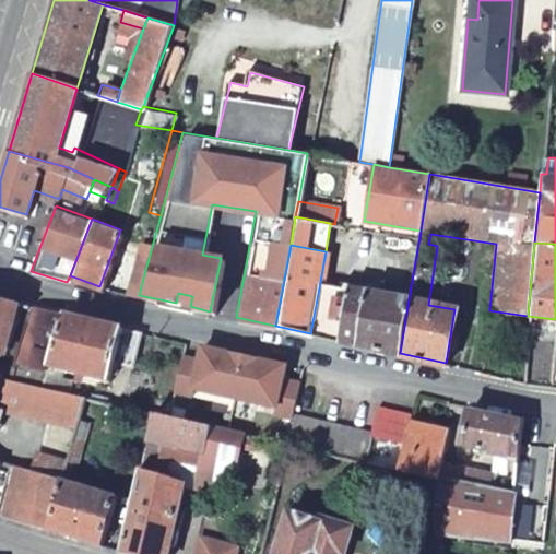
[(133,267),(126,292),(139,295),(145,270),(133,267)]
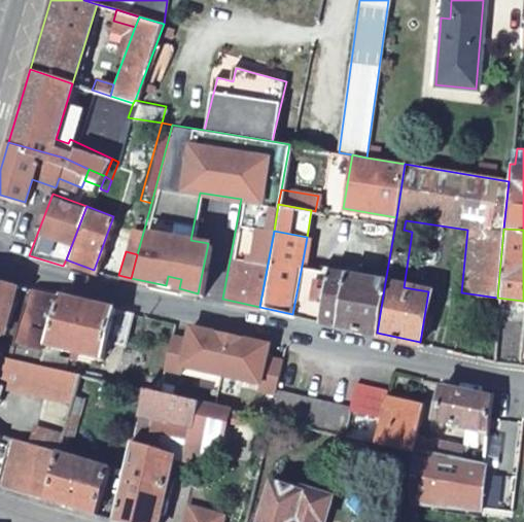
[(292,314),(318,319),(326,271),(302,266),(292,314)]
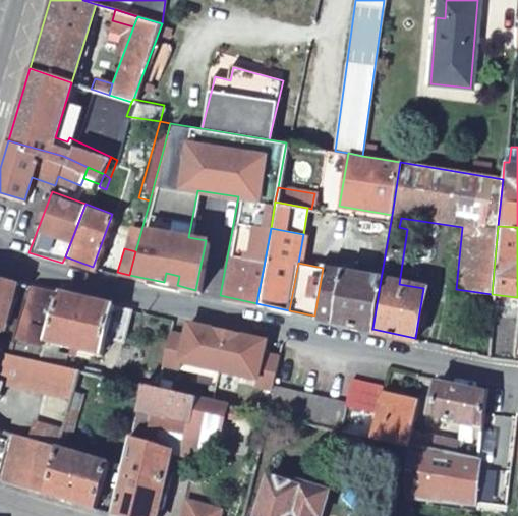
[(329,319),(338,271),(323,268),(314,316),(329,319)]
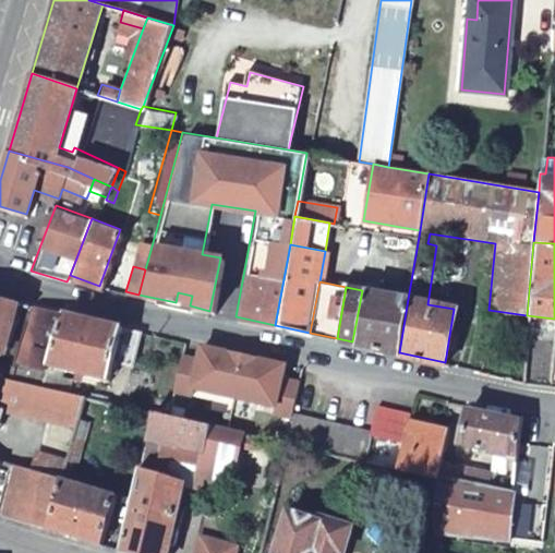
[(408,299),(362,290),(352,341),(399,352),(408,299)]
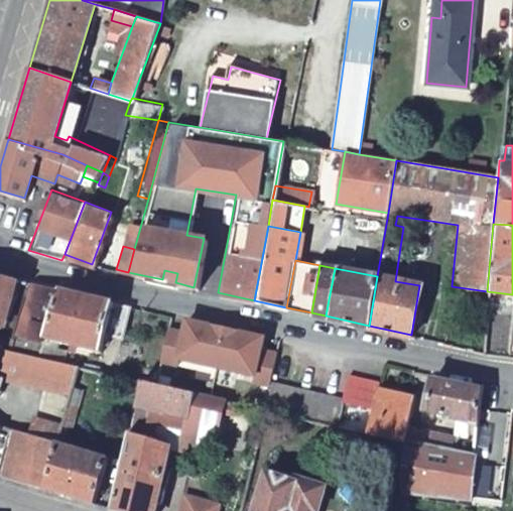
[(177,273),(164,270),(162,279),(175,282),(177,273)]
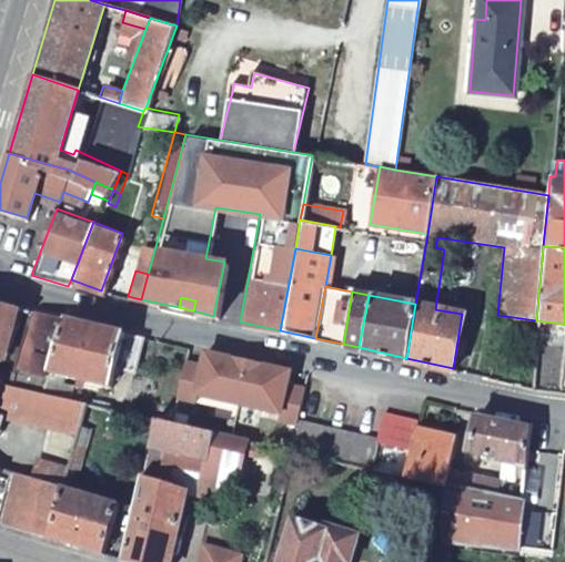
[(0,360),(13,305),(0,302),(0,360)]
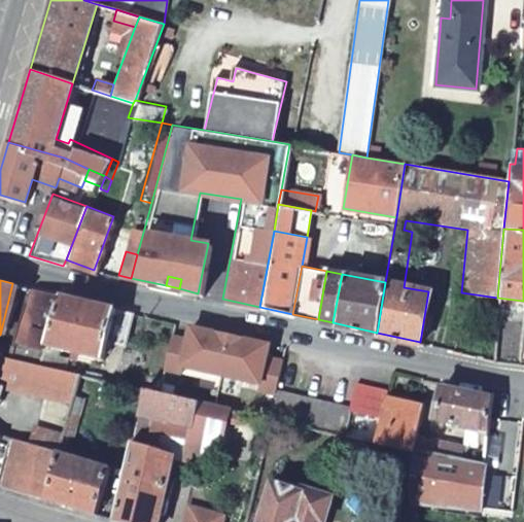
[(0,356),(41,366),(58,292),(28,286),(12,348),(0,345),(0,356)]
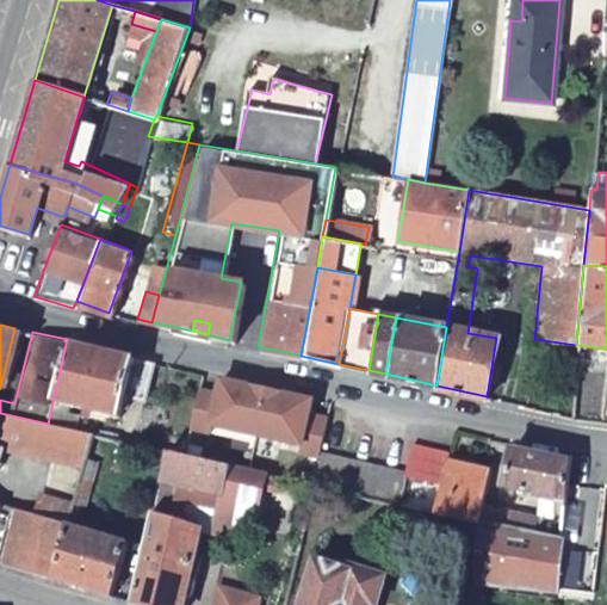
[(48,424),(74,430),(76,419),(64,417),(68,406),(116,417),(130,353),(67,339),(48,424)]
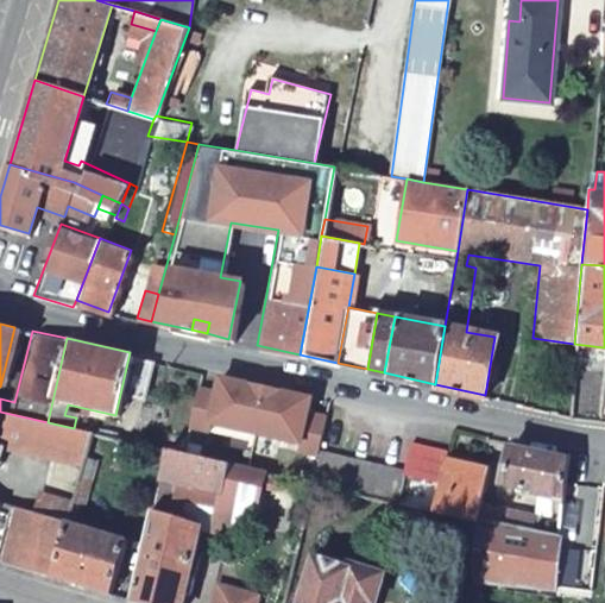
[(292,446),(313,451),(320,413),(301,408),(304,394),(214,372),(210,388),(194,383),(186,422),(206,426),(207,419),(294,440),(292,446)]
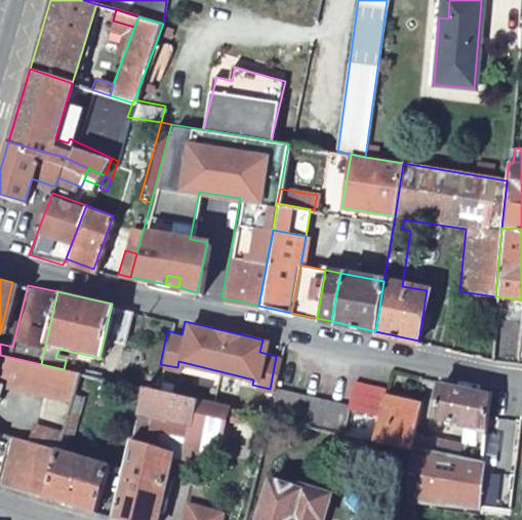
[(0,387),(67,399),(73,371),(64,369),(41,364),(0,355),(0,387)]
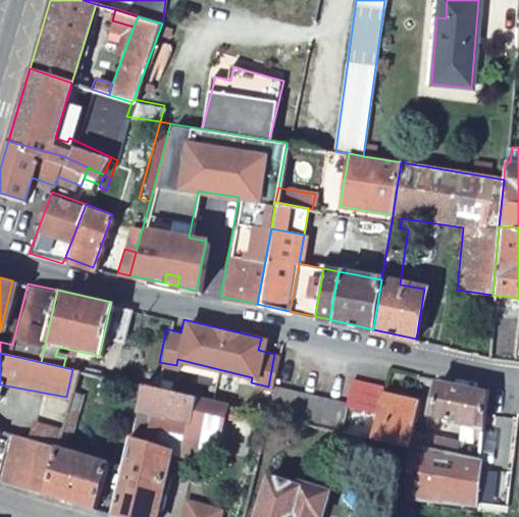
[(379,390),(379,385),(350,379),(346,401),(345,406),(374,413),(379,390)]
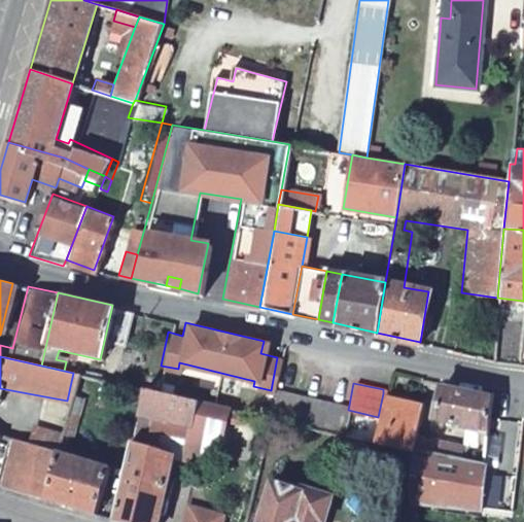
[(441,417),(486,427),(489,395),(438,384),(429,414),(434,416),(432,422),(440,423),(441,417)]
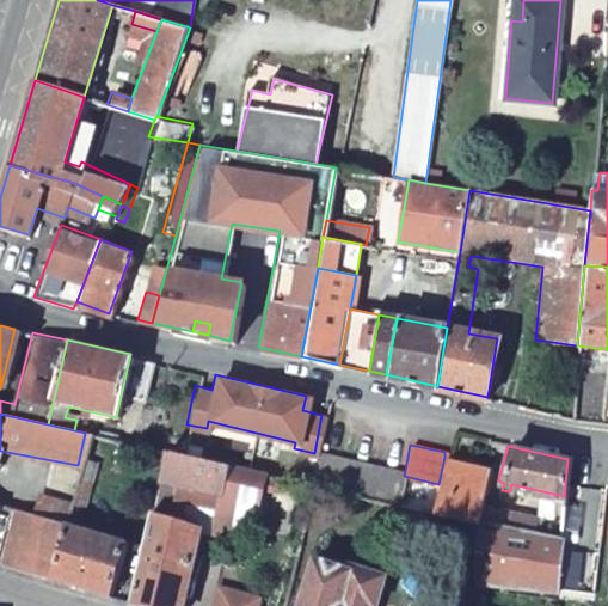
[(165,450),(133,603),(142,605),(182,605),(206,528),(209,516),(217,519),(215,530),(240,536),(269,522),(280,475),(170,451),(165,450)]
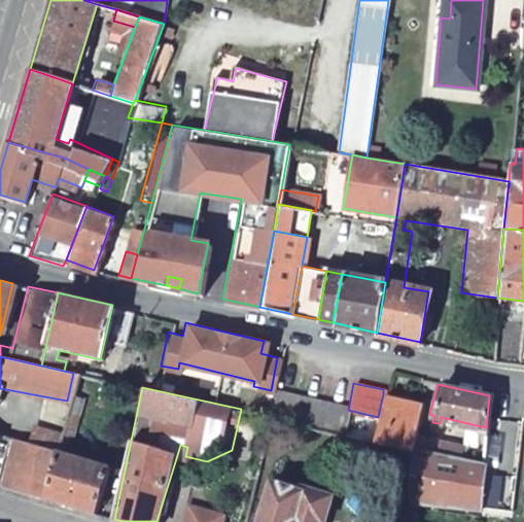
[(343,431),(348,410),(349,405),(276,387),(270,415),(343,431)]
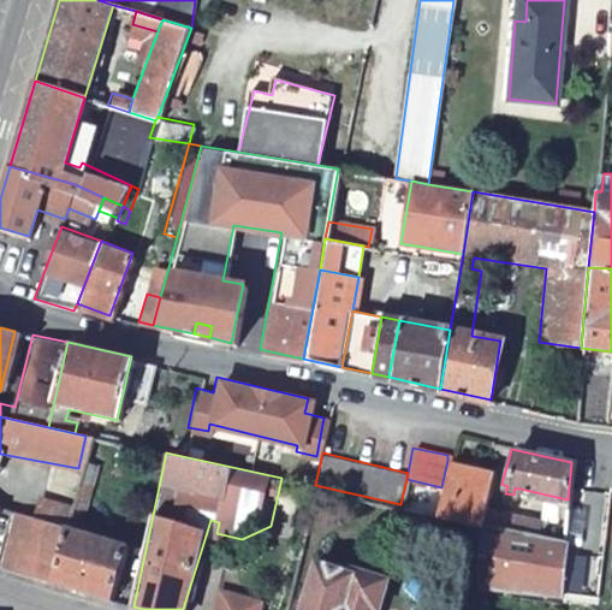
[(491,469),(447,460),(441,487),(437,513),(483,522),(491,469)]
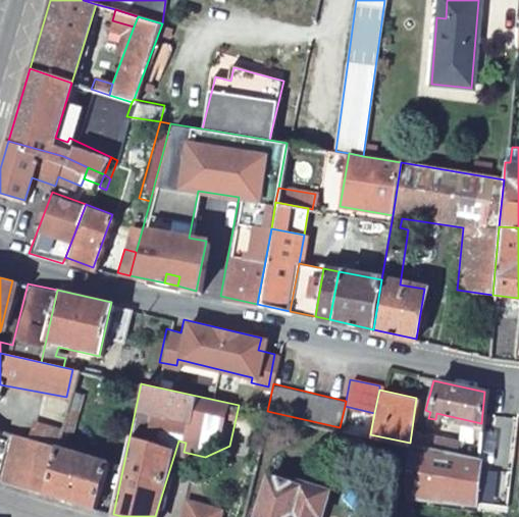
[(63,409),(60,426),(69,428),(73,411),(63,409)]
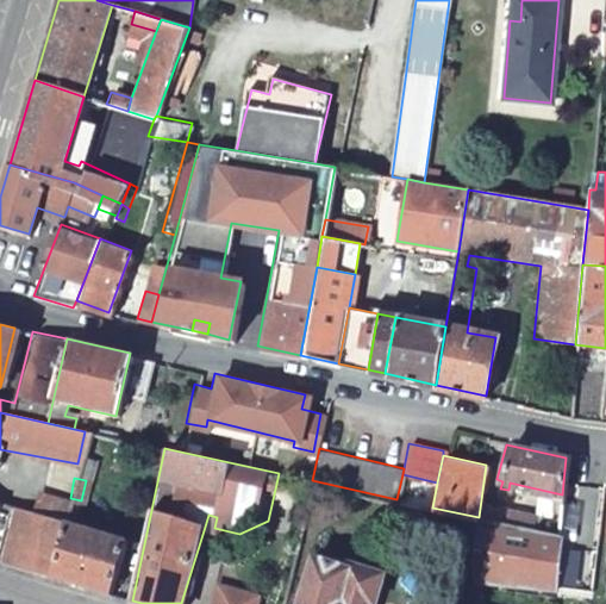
[(1,503),(66,520),(70,498),(37,490),(32,503),(7,497),(1,500),(1,503)]
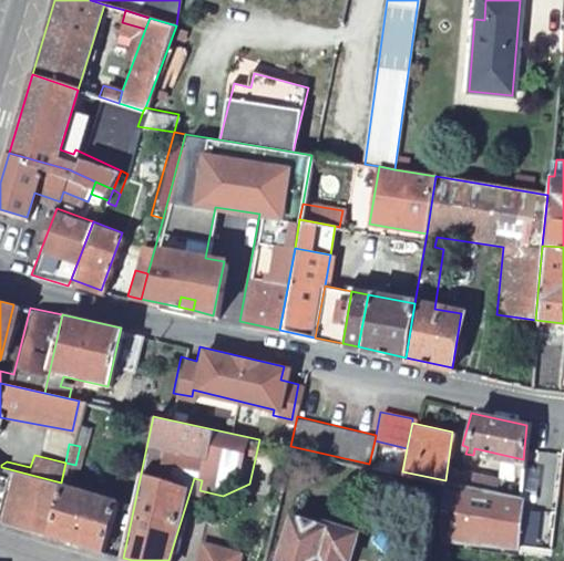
[(0,521),(49,536),(61,482),(1,467),(0,467),(0,521)]
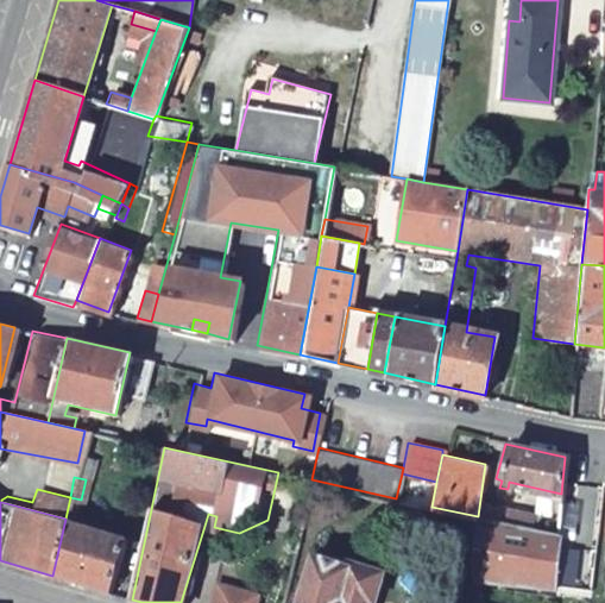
[(509,525),(533,529),(536,514),(514,508),(509,525)]
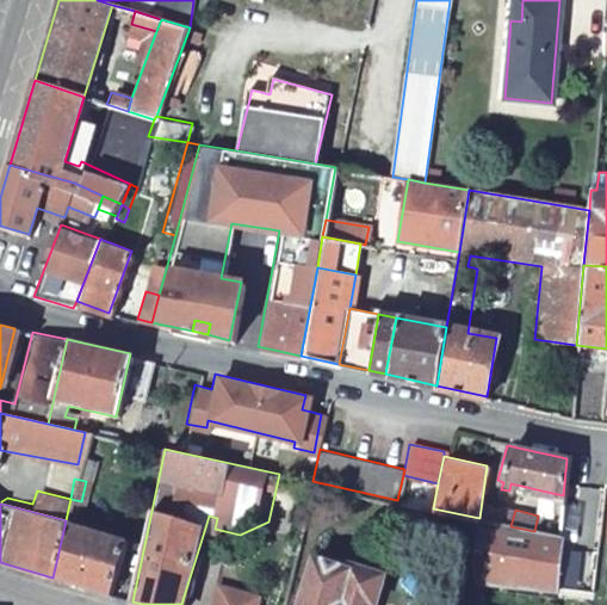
[(209,516),(205,528),(215,529),(217,518),(209,516)]
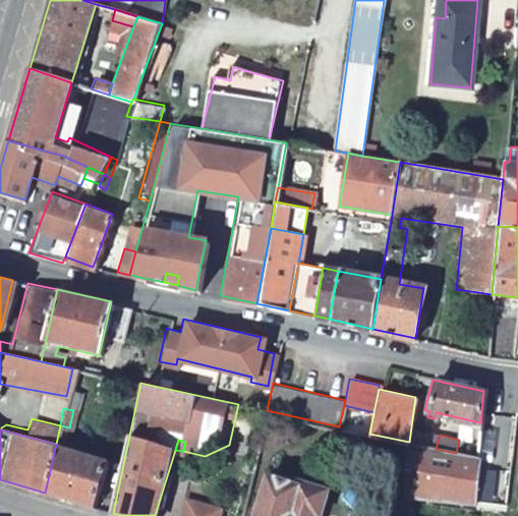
[(412,443),(409,442),(404,492),(474,500),(477,457),(456,453),(436,449),(412,443)]
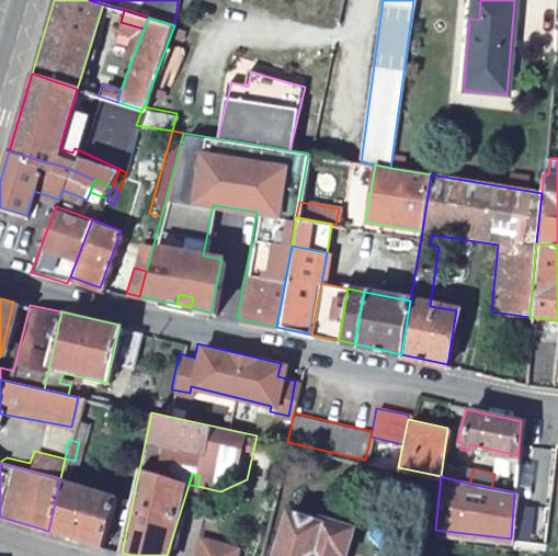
[(60,478),(48,531),(103,547),(117,495),(60,478)]
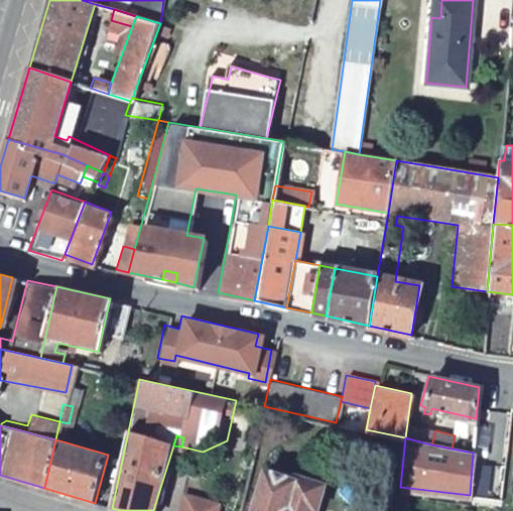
[(291,477),(260,470),(250,510),(313,510),(319,490),(316,477),(296,472),(291,477)]
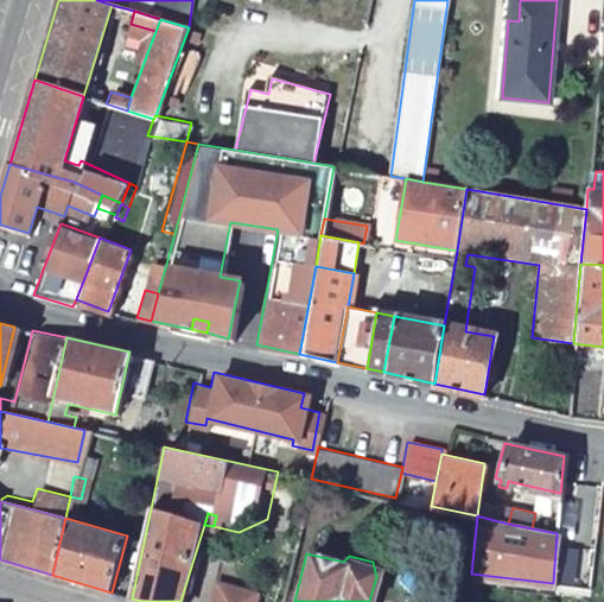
[(218,582),(211,601),(256,601),(259,594),(218,582)]
